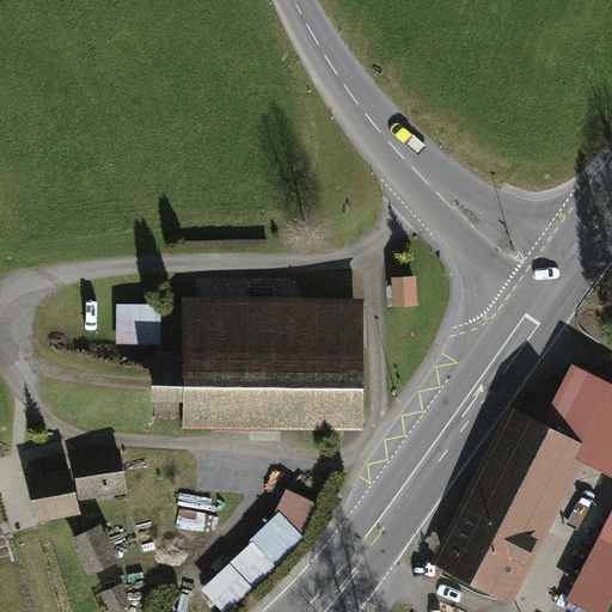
[(409,274),(387,277),(390,305),(412,303),(409,274)]
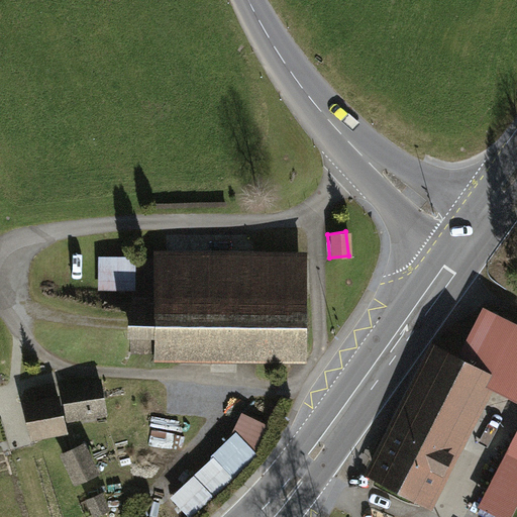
[(312,254),(169,256),(170,359),(313,358),(312,254)]
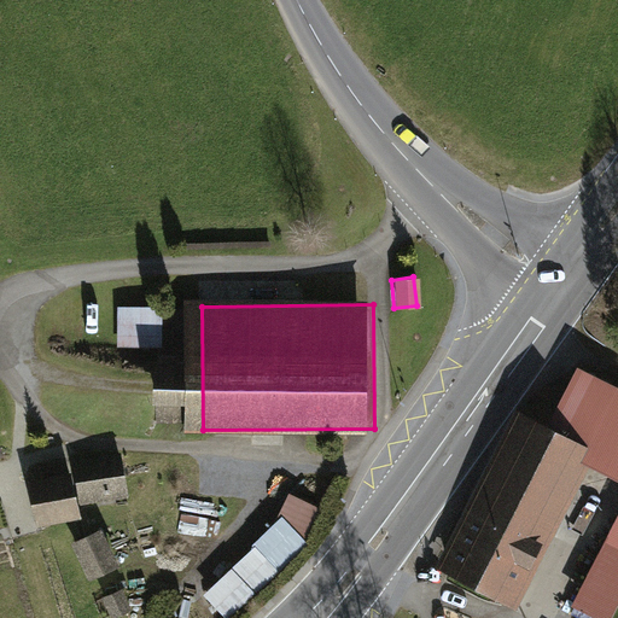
[(120,308),(120,345),(165,347),(167,308),(120,308)]
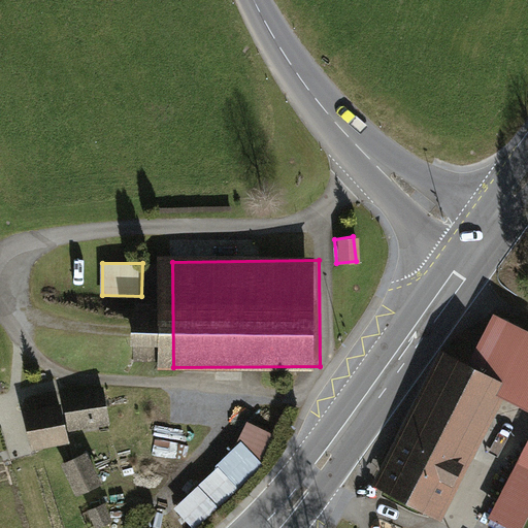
[(444,357),(375,494),(441,524),(503,403),(527,415),(527,441),(517,466),(527,471),(527,338),(492,322),(468,366),(444,357)]
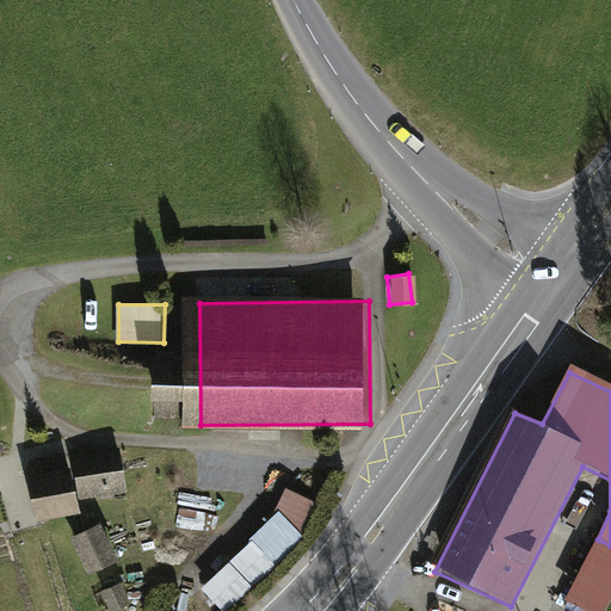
[(112,461),(20,481),(32,530),(123,510),(112,461)]
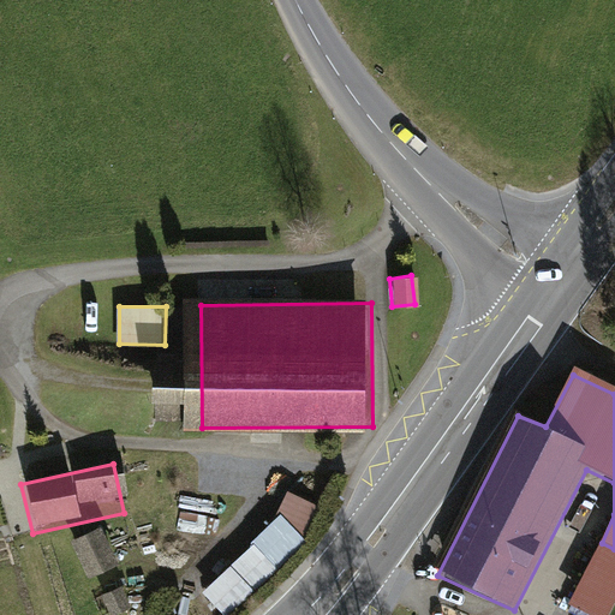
[(73,532),(90,573),(121,560),(103,520),(73,532)]
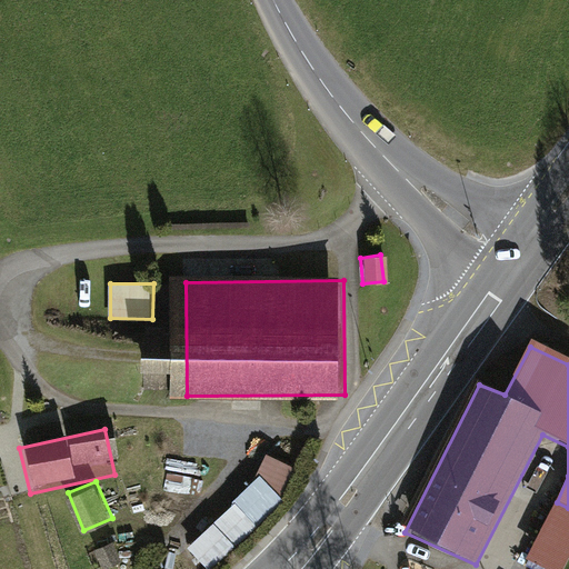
[(232,507),(188,549),(206,568),(217,568),(257,532),(232,507)]
